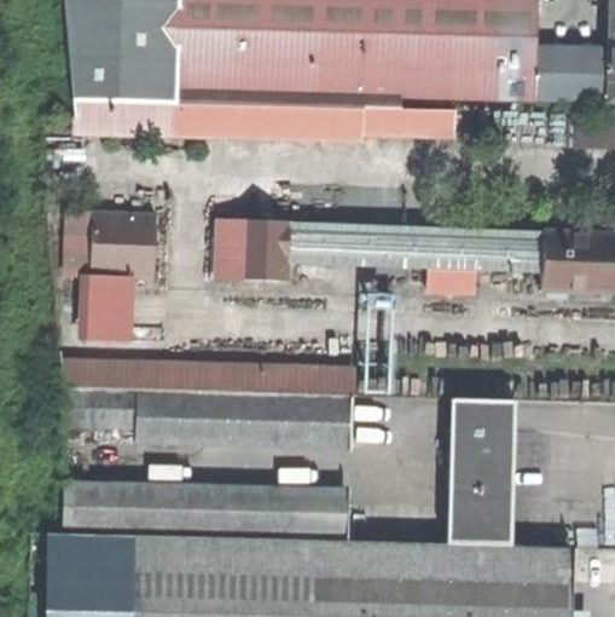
[(63,0),(74,133),(361,139),(361,134),(363,105),(179,98),(179,88),(434,94),(434,107),(457,107),(534,110),(534,98),(614,99),(614,0),(609,0),(609,48),(534,46),(534,0),(63,0)]
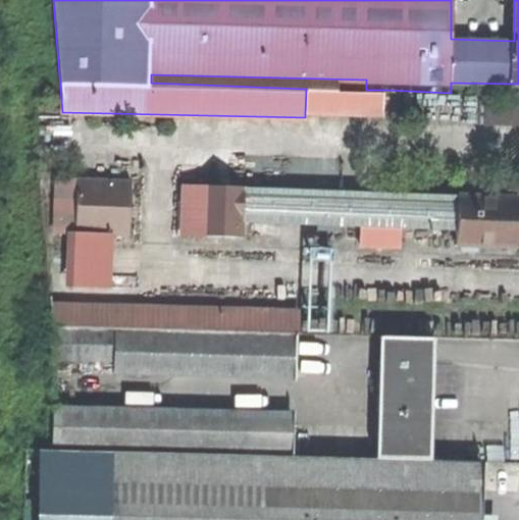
[(366,90),(306,89),(305,113),(385,115),(385,90),(366,90)]
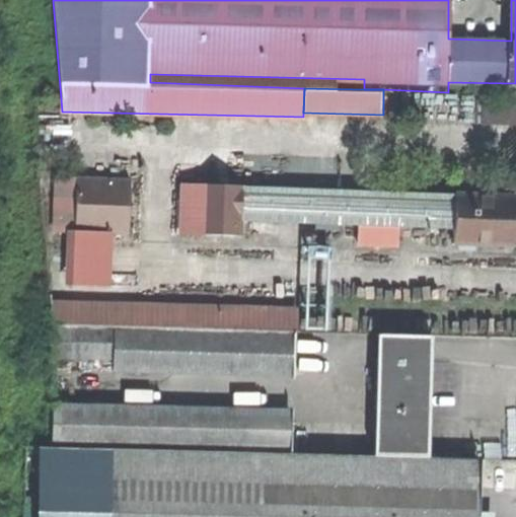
[(515,100),(488,100),(487,126),(515,125),(515,100)]
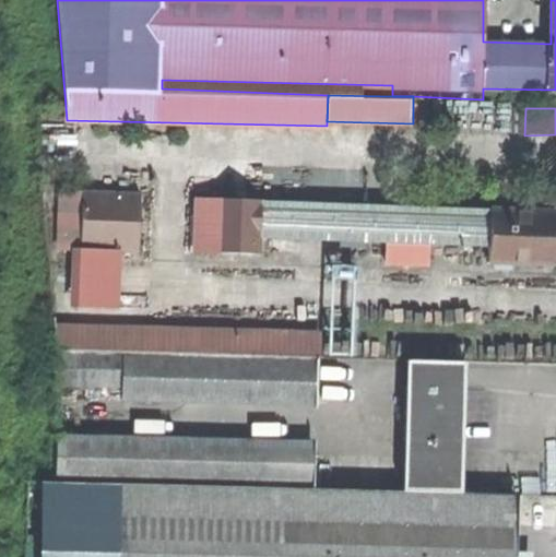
[(79,304),(119,305),(121,249),(140,250),(141,193),(84,192),(79,304)]
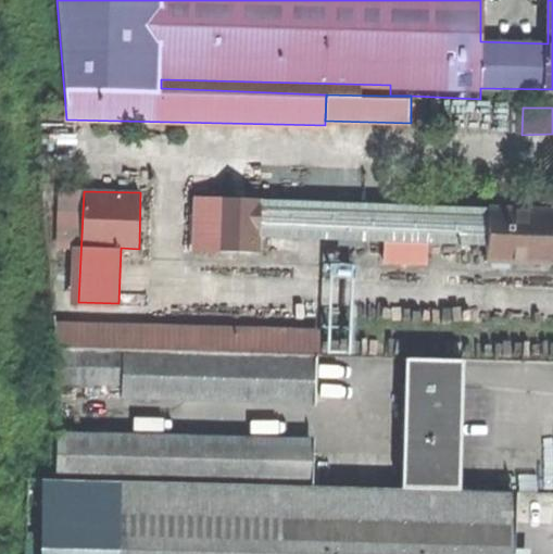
[(552,209),(488,205),(488,209),(259,199),(259,197),(216,194),(214,251),(258,252),(259,231),(384,237),(384,260),(427,261),(427,238),(486,240),(486,261),(552,264),(552,209)]
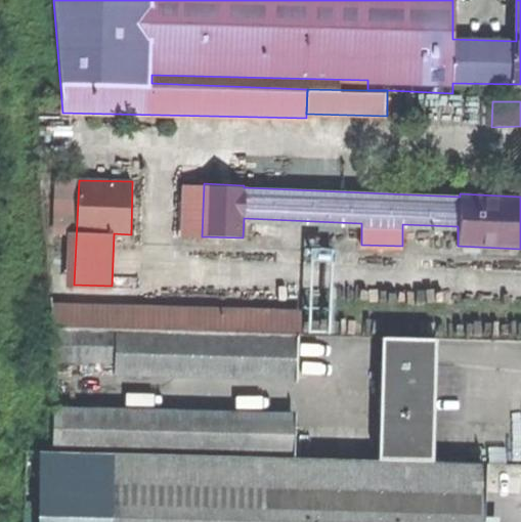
[(52,305),(53,328),(298,334),(301,334),(302,310),(52,305)]
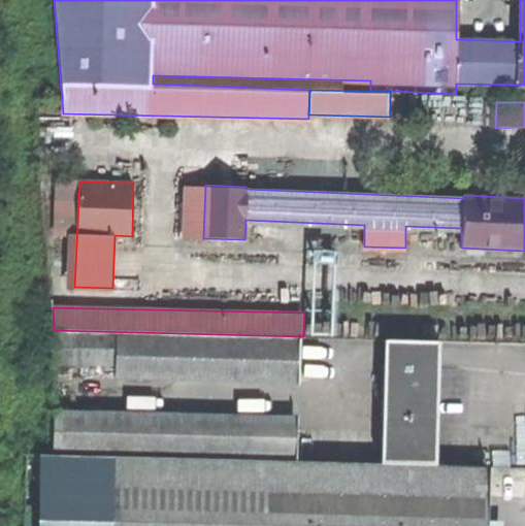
[(298,382),(300,336),(54,330),(56,361),(118,362),(118,374),(298,382)]
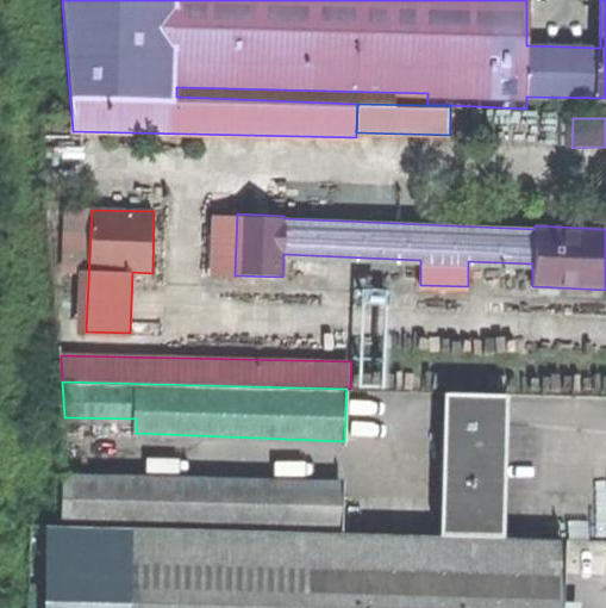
[(504,467),(506,394),(443,391),(439,504),(342,503),(343,481),(73,473),(70,523),(501,535),(504,467)]
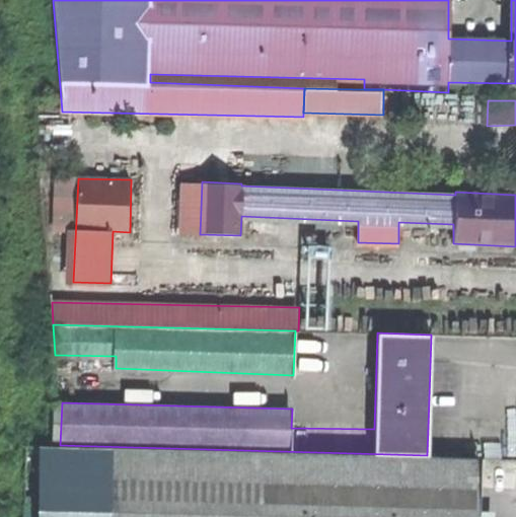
[(515,421),(442,420),(441,439),(515,441),(515,421)]
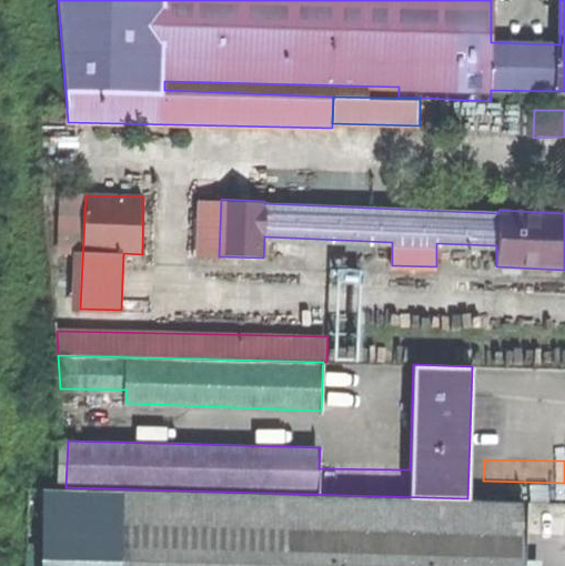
[(520,565),(523,501),(467,498),(66,487),(54,487),(51,565),(520,565)]
